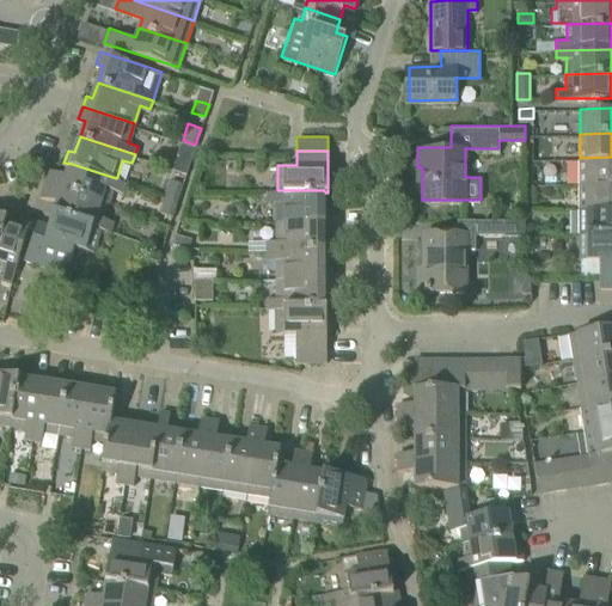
[(177,154),(172,167),(185,172),(190,158),(177,154)]
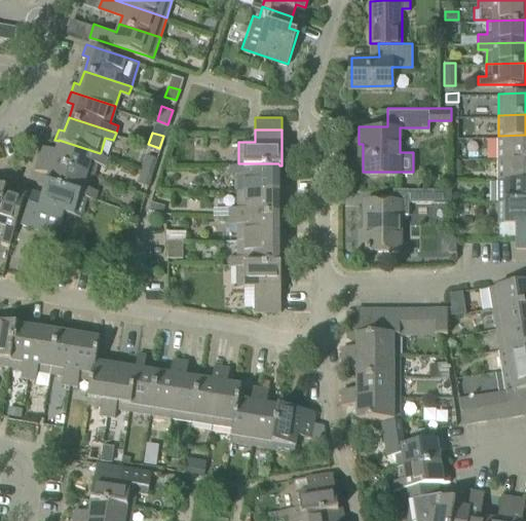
[(525,135),(498,136),(498,156),(525,156),(525,135)]
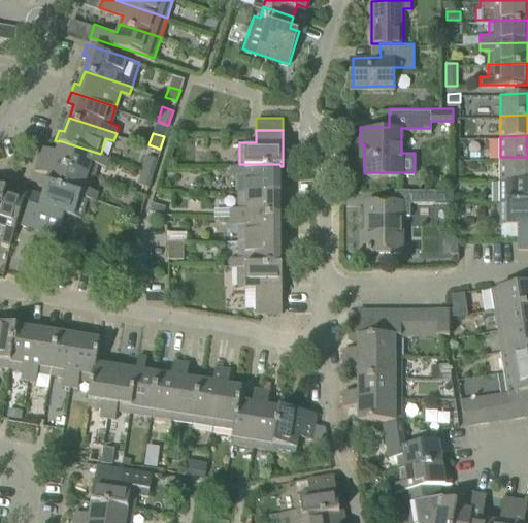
[(42,144),(38,156),(94,174),(98,162),(106,164),(108,156),(101,153),(100,154),(59,140),(59,141),(57,149),(48,146),(42,144)]
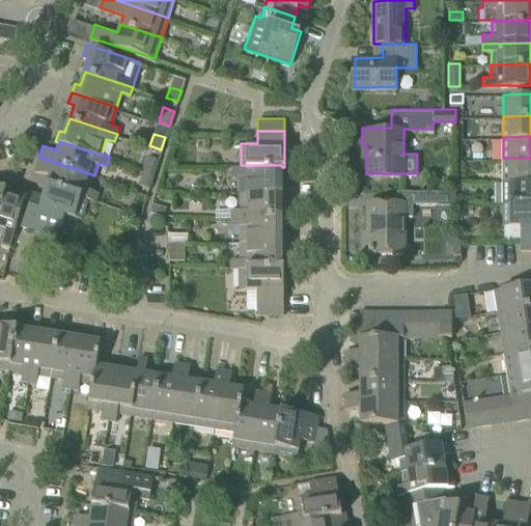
[(146,154),(142,167),(155,171),(159,157),(146,154)]
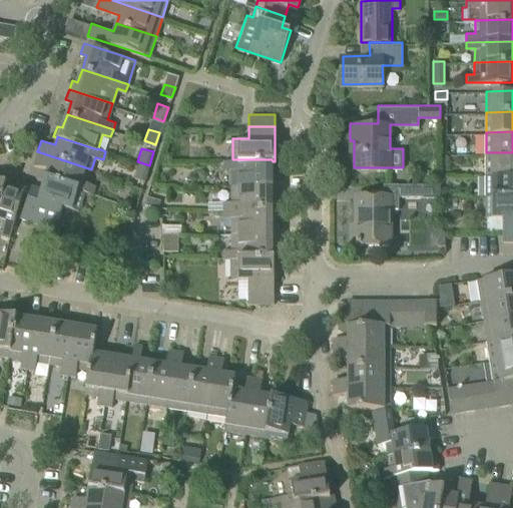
[(91,169),(37,151),(34,163),(47,167),(45,175),(85,188),(84,189),(92,192),(95,184),(87,181),(91,169)]
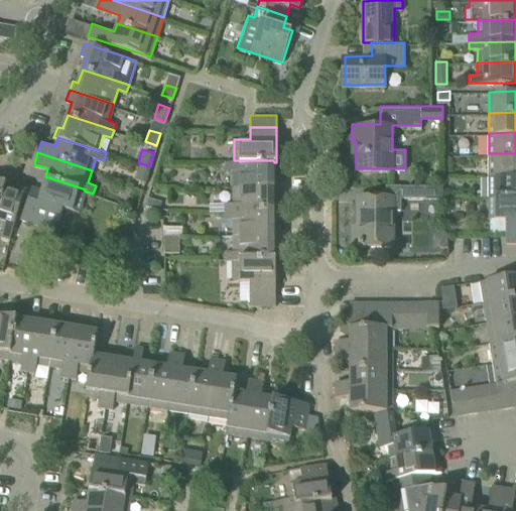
[(515,153),(489,153),(489,173),(515,173),(515,153)]
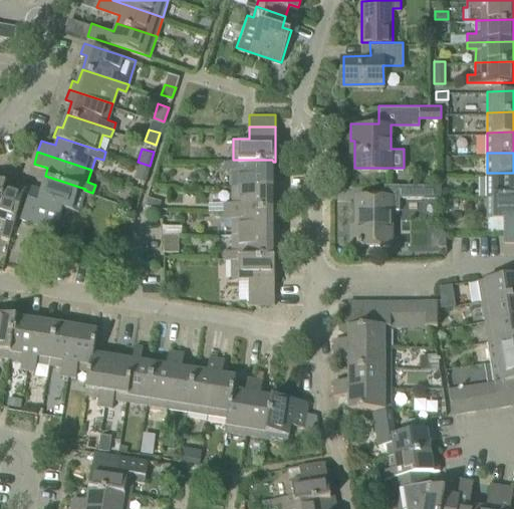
[(233,160),(233,159),(224,159),(224,168),(233,168),(233,184),(279,184),(279,174),(273,174),(273,162),(272,160),(233,160)]
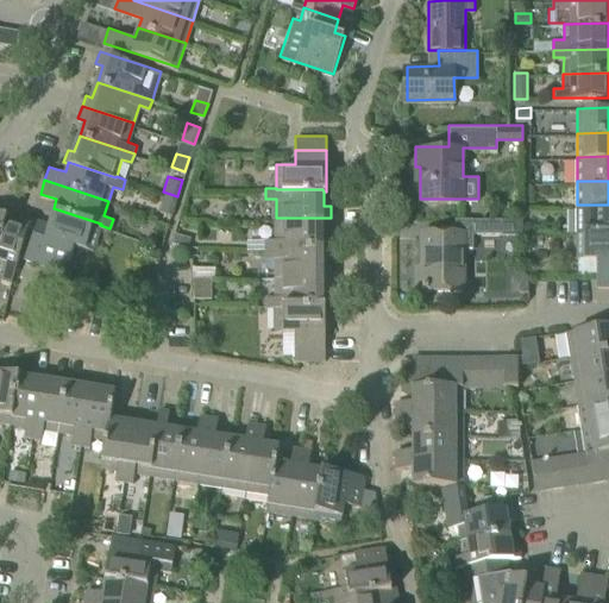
[(177,196),(163,192),(158,209),(171,213),(177,196)]
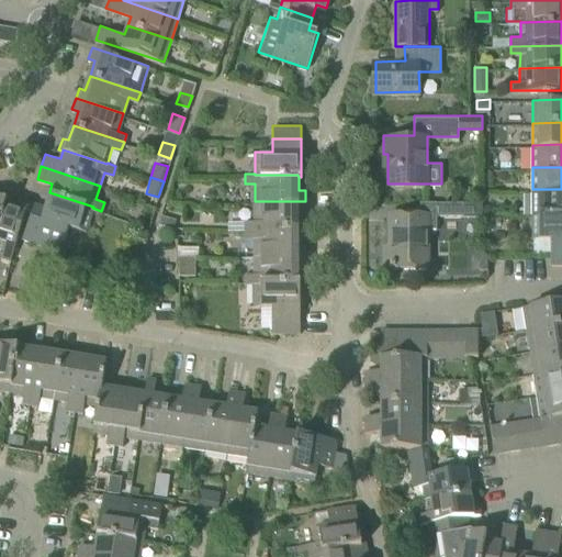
[(561,189),(532,189),(532,212),(561,211),(561,189)]
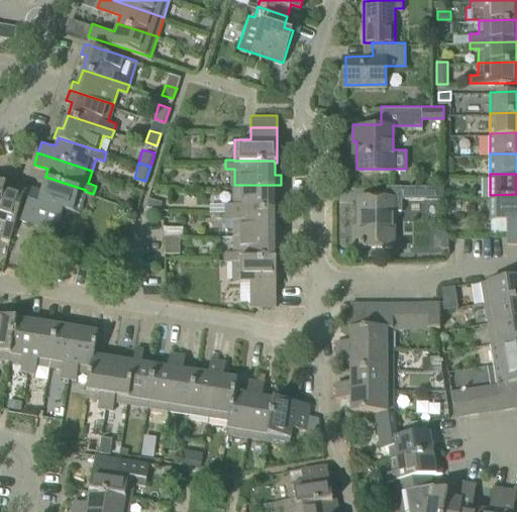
[(41,188),(27,184),(15,216),(16,216),(56,229),(63,206),(79,211),(85,191),(86,190),(45,177),(41,188)]
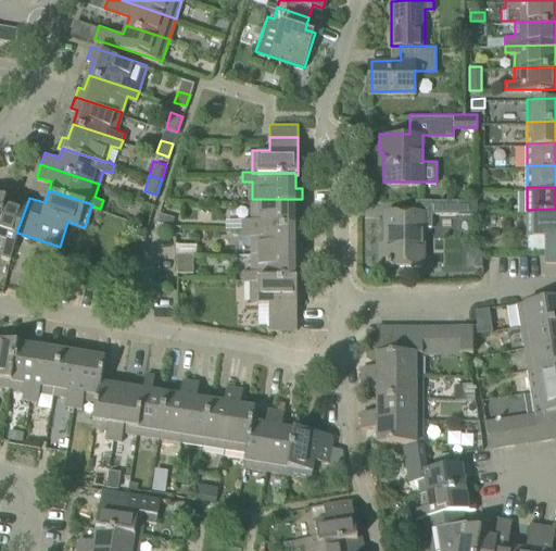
[(15,200),(4,196),(0,208),(0,242),(4,245),(1,252),(10,255),(17,233),(16,233),(29,198),(17,193),(15,200)]
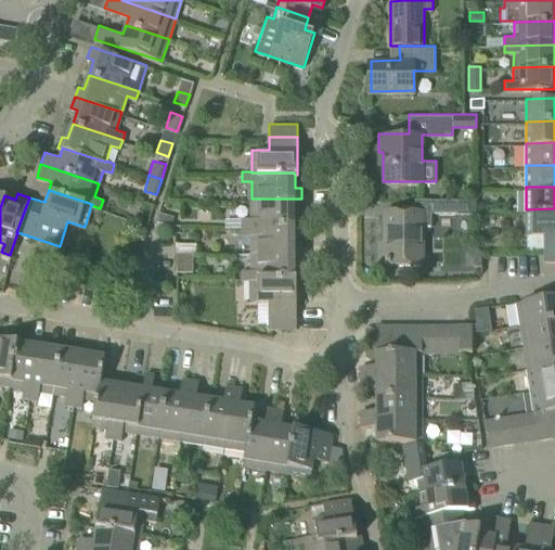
[(430,225),(430,210),(456,210),(456,212),(476,212),(476,197),(430,199),(430,197),(414,197),(414,210),(385,210),(385,263),(422,261),(422,225),(430,225)]
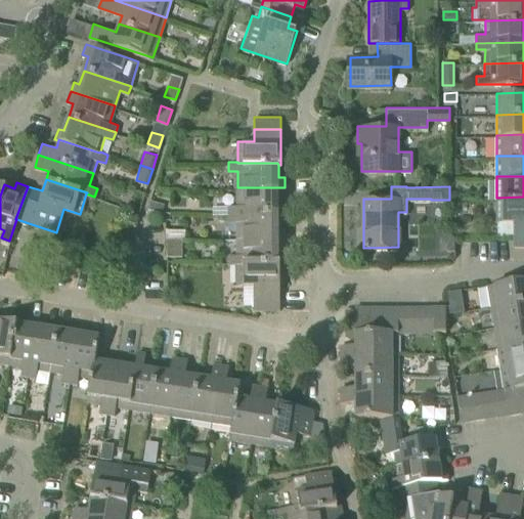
[(228,205),(228,212),(277,212),(277,199),(284,199),(285,187),(237,187),(237,205),(228,205)]
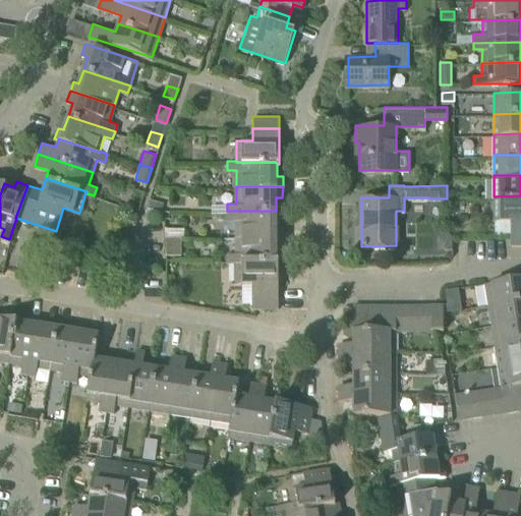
[(520,195),(494,196),(494,219),(494,234),(510,235),(510,243),(520,243),(520,195)]
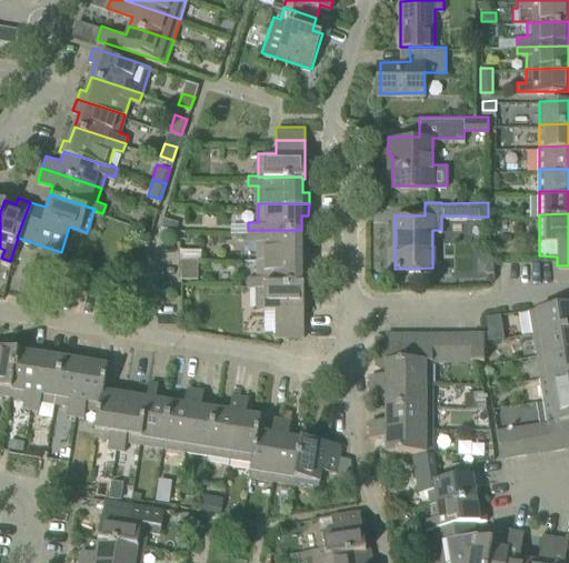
[(165,214),(162,223),(177,227),(179,218),(165,214)]
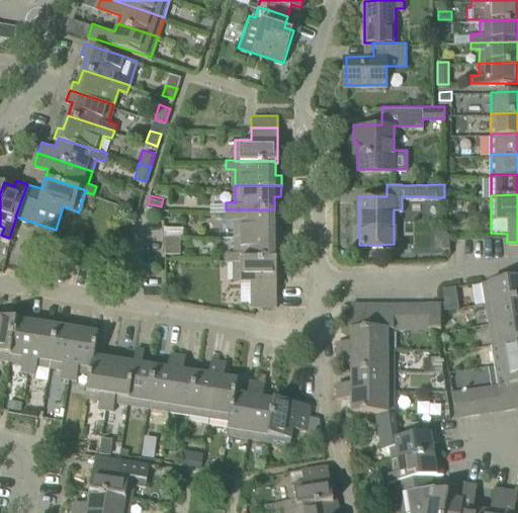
[(274,209),(226,209),(226,218),(235,218),(235,234),(280,235),(280,224),(274,224),(274,209)]
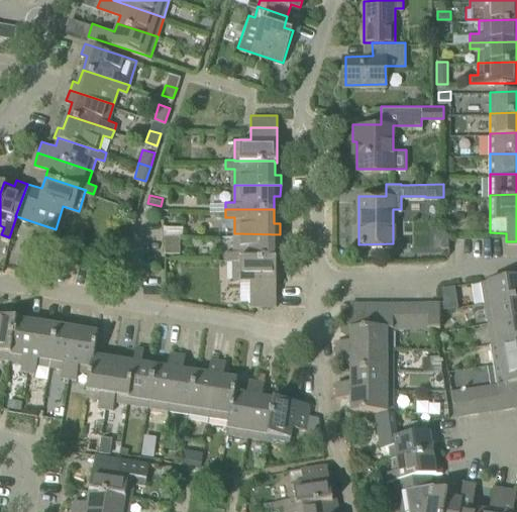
[(280,234),(234,233),(234,250),(225,250),(225,259),(233,259),(233,258),(274,258),(274,244),(280,244),(280,234)]
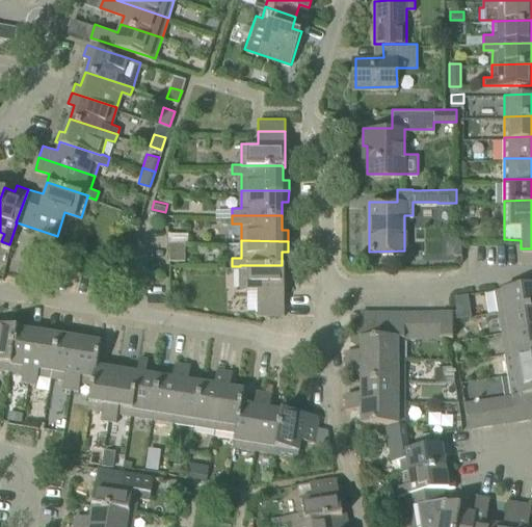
[(183,241),(167,241),(167,260),(183,260),(183,241)]
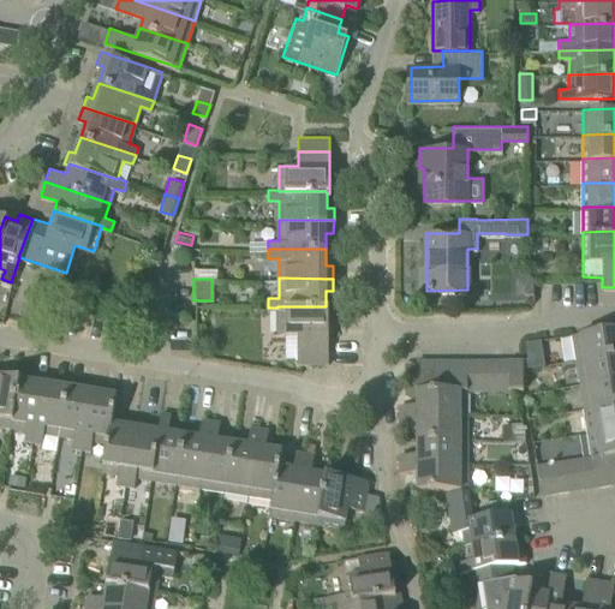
[(37,317),(42,294),(29,292),(23,314),(37,317)]
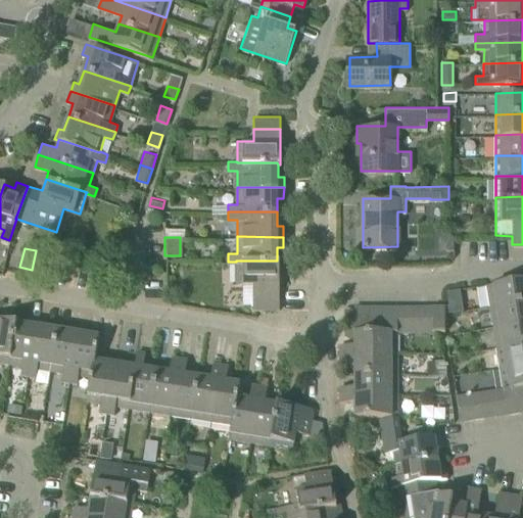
[(279,308),(279,283),(279,261),(277,261),(236,261),(236,262),(236,283),(253,283),(253,308),(279,308)]
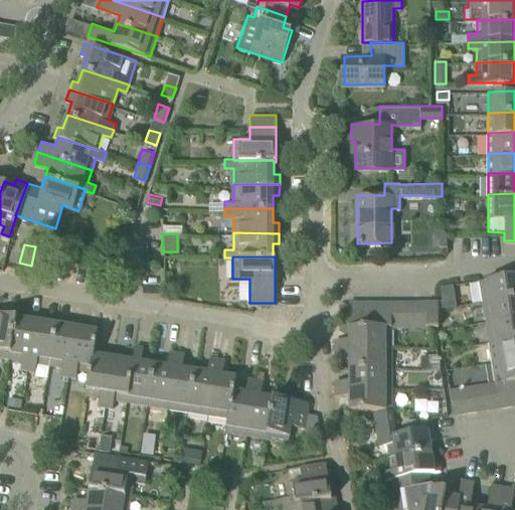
[(483,300),(514,294),(514,273),(479,279),(483,300)]
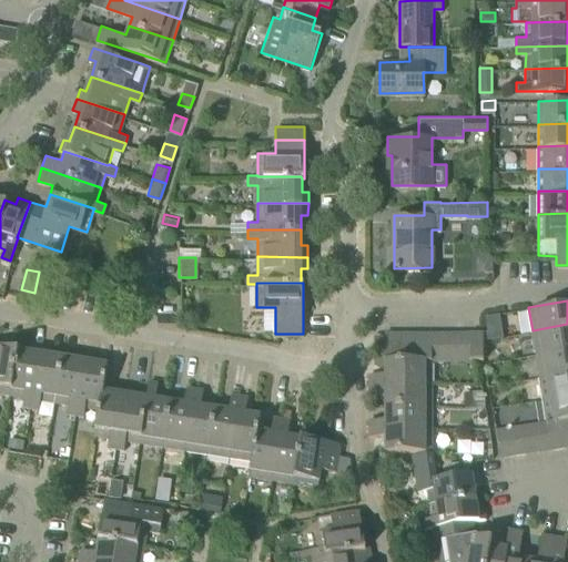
[(567,324),(533,330),(536,353),(567,347),(567,324)]
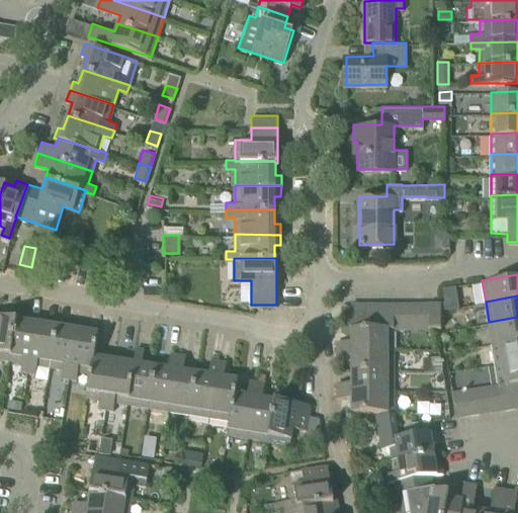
[(444,301),(440,301),(440,309),(458,306),(457,298),(444,301)]
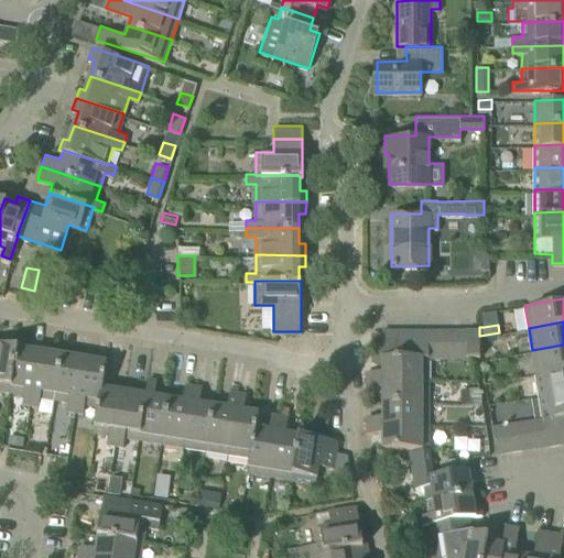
[(403,354),(402,327),(382,327),(382,353),(403,354)]
